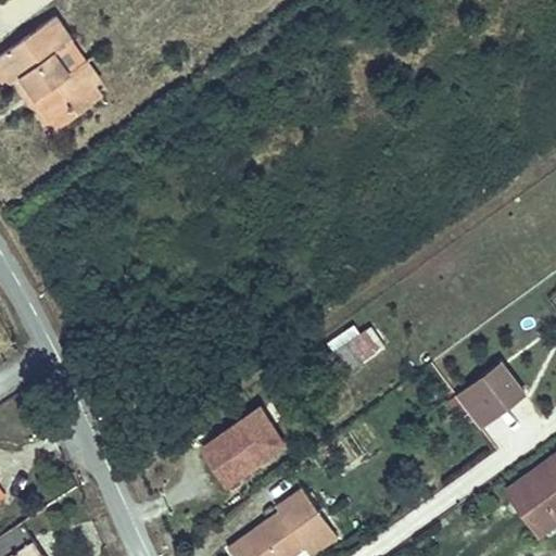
[(73,40),(58,19),(0,58),(0,66),(12,84),(15,81),(22,77),(41,104),(59,129),(81,113),(73,102),(90,89),(75,67),(67,73),(53,54),(73,40)]
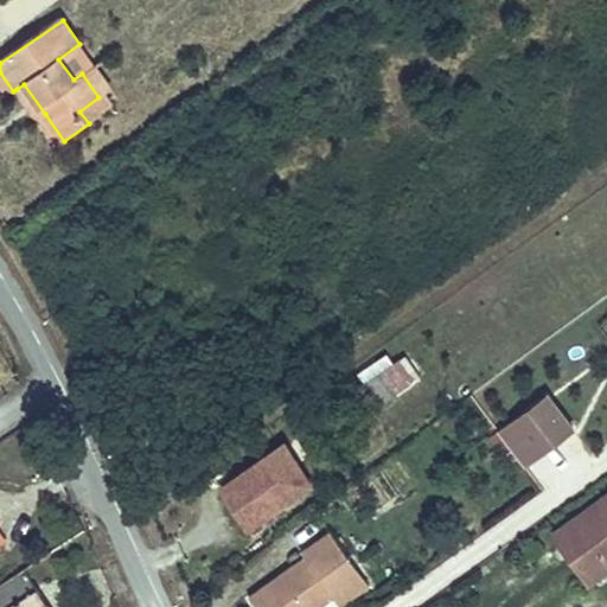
[(112,88),(95,64),(82,74),(98,97),(104,94),(112,88)]
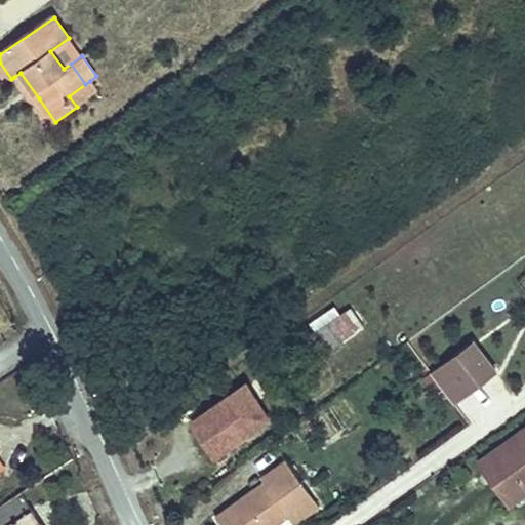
[(39,98),(21,73),(14,77),(34,103),(39,98)]
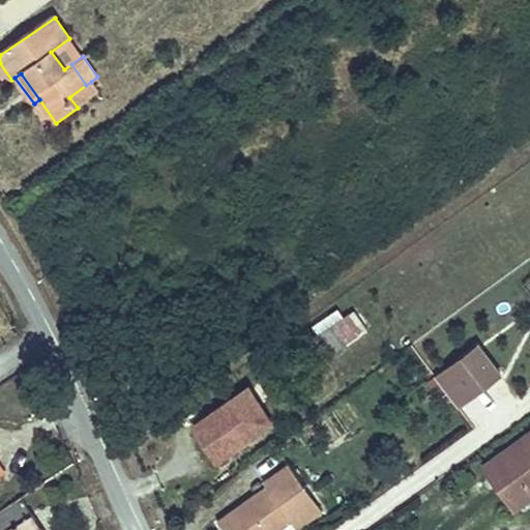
[(78,108),(98,93),(91,82),(86,85),(69,97),(78,108)]
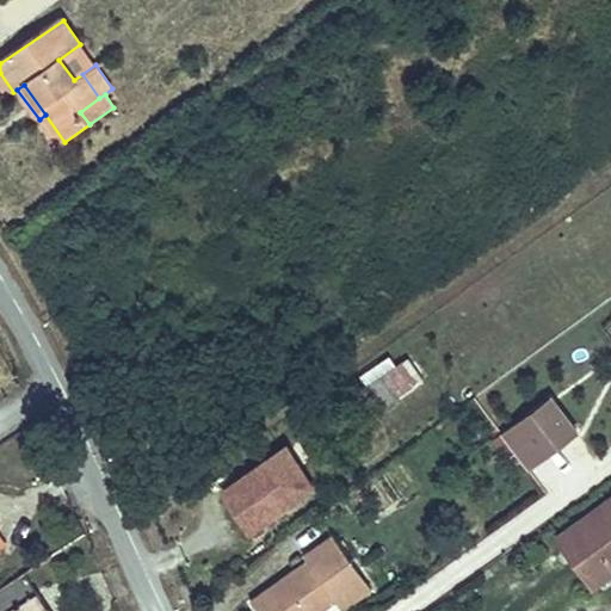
[(425,381),(408,359),(365,390),(382,413),(425,381)]
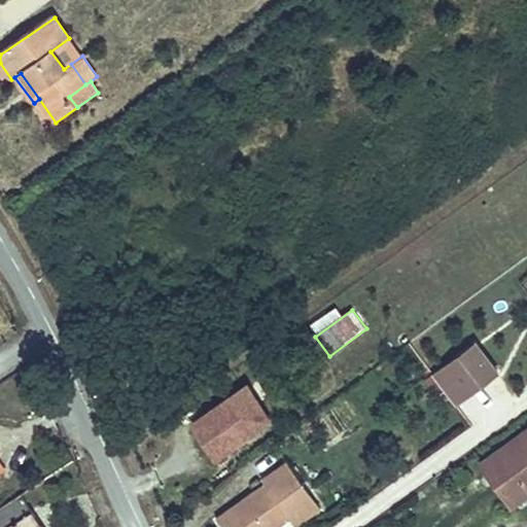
[(476,344),(444,365),(466,397),(498,376),(476,344)]
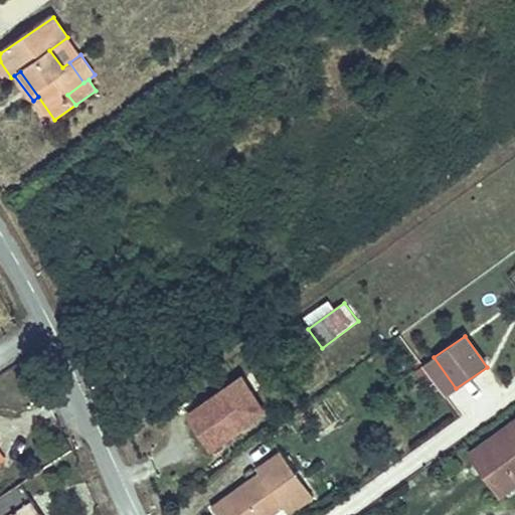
[(434,357),(422,365),(445,396),(456,388),(434,357)]
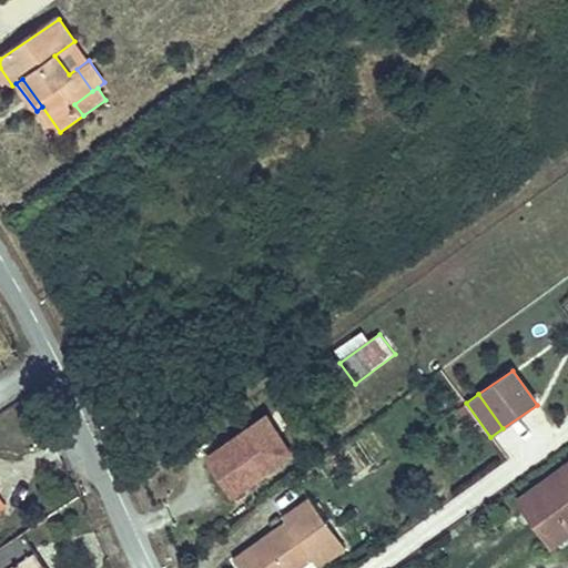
[(295,452),(266,414),(210,455),(224,475),(233,468),(246,487),(295,452)]
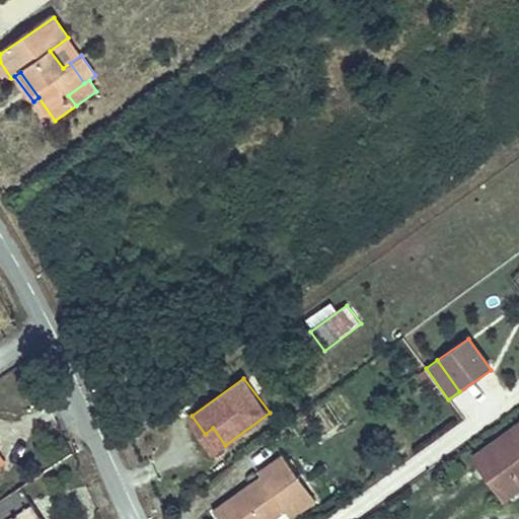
[(518,426),(473,457),(500,498),(518,484),(518,426)]
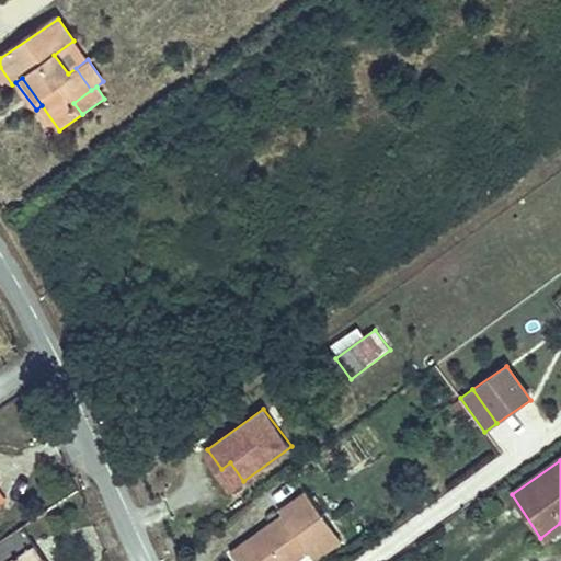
[(243,481),(230,462),(221,469),(235,488),(243,481)]
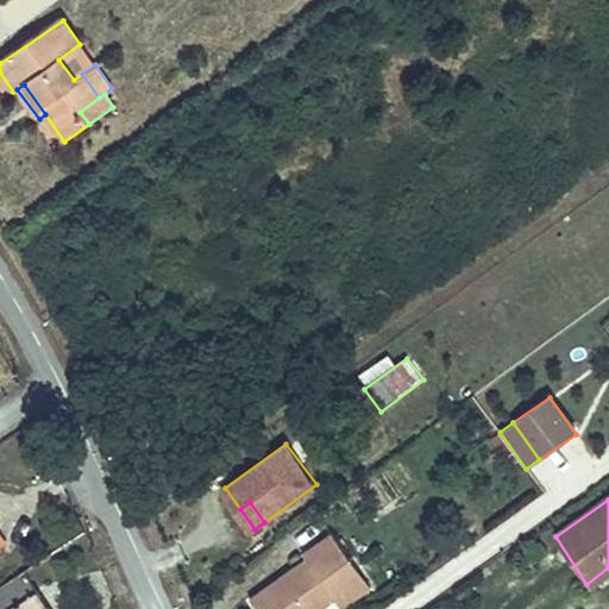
[(327,529),(297,550),(301,553),(245,594),(255,608),(311,608),(322,601),(331,595),(337,603),(355,591),(340,571),(351,564),(327,529)]
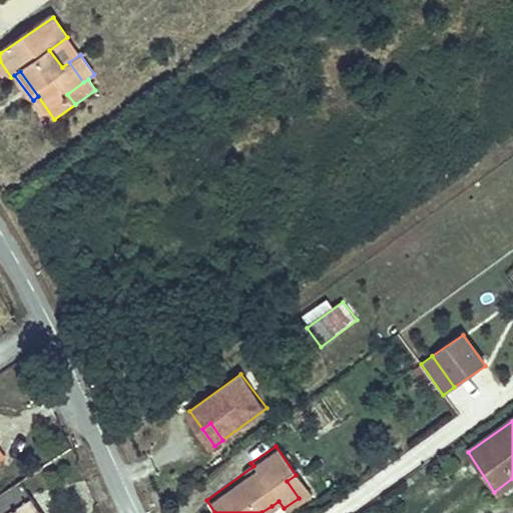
[(308,491),(296,475),(287,481),(299,498),(308,491)]
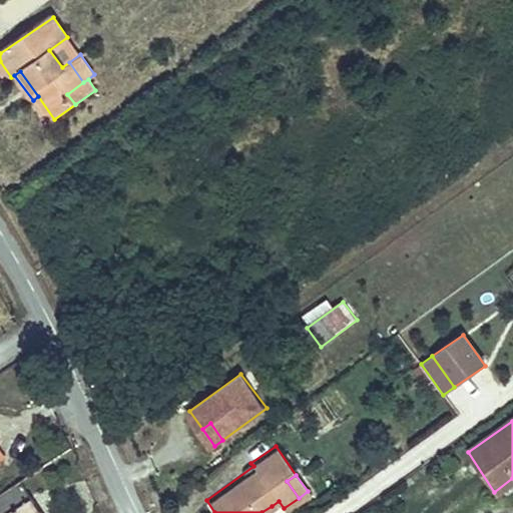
[(45,512),(46,508),(35,491),(26,477),(0,493),(0,512),(45,512)]
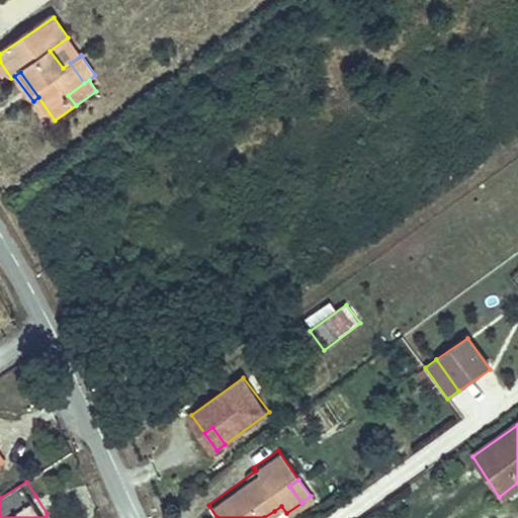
All buildings are outlined.
